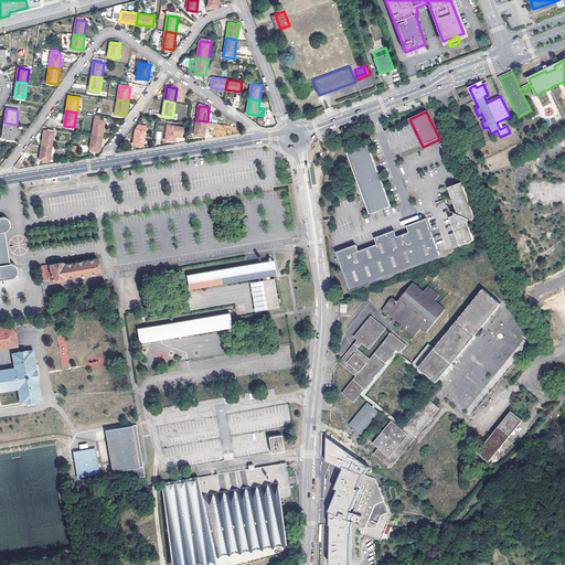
[(95,119),(93,135),(104,136),(105,120),(100,119),(95,119)]
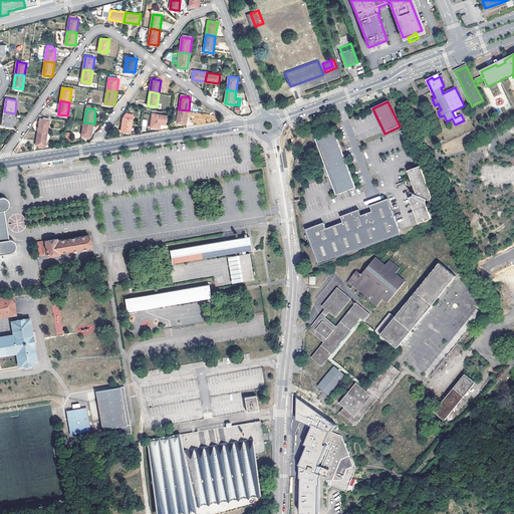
[(177,122),(179,122),(183,123),(187,123),(189,110),(179,109),(177,122)]
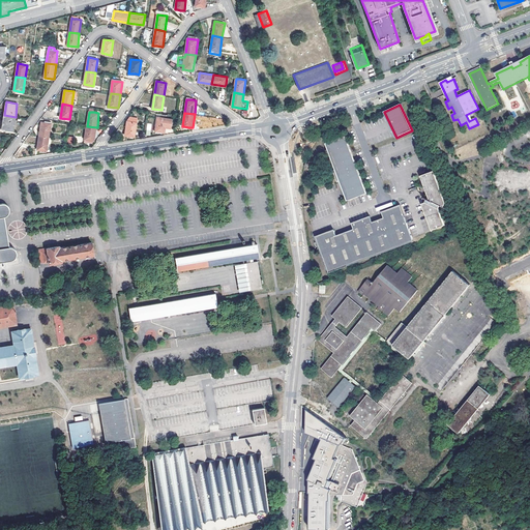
[(4,115),(2,129),(13,130),(16,117),(4,115)]
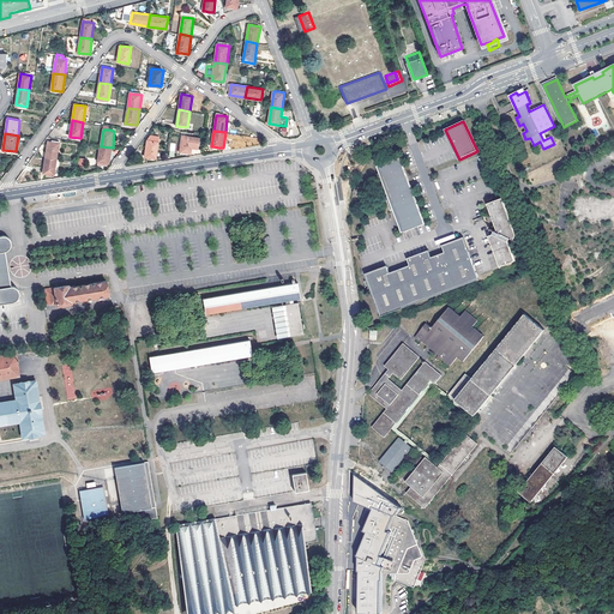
[(156,158),(158,142),(160,142),(160,137),(152,136),(151,140),(149,140),(145,157),(156,158)]
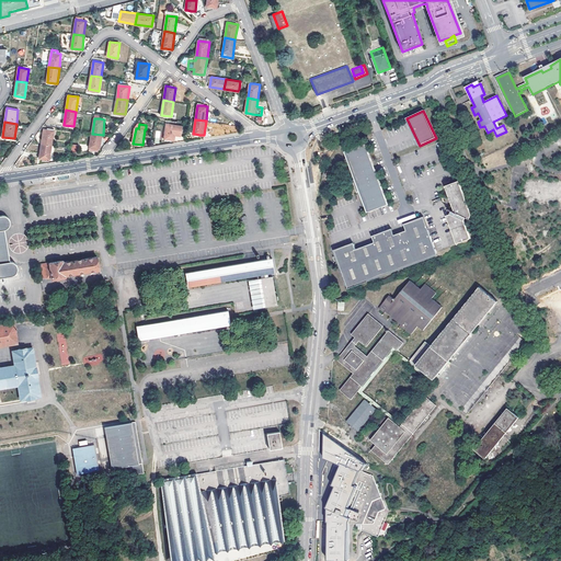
[(171,140),(174,140),(175,136),(176,125),(168,124),(164,139),(167,139),(171,140)]
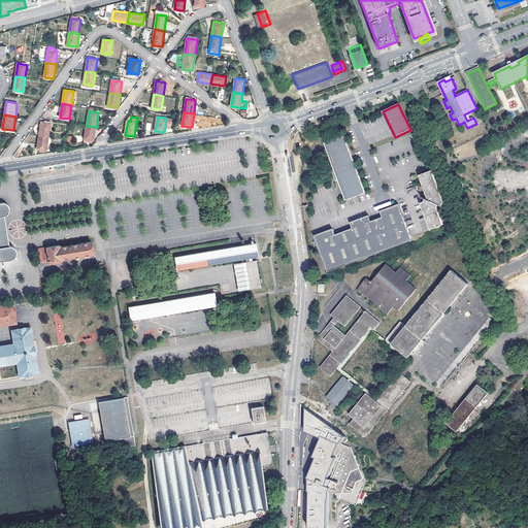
[(40,135),(50,136),(52,124),(42,122),(40,135)]
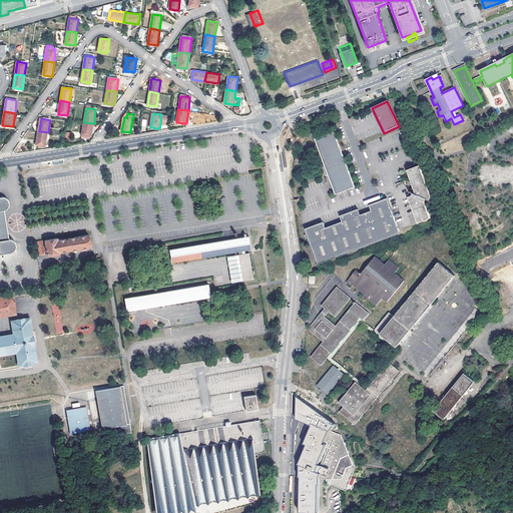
[(82,135),(85,135),(88,136),(92,136),(94,123),(84,122),(82,135)]
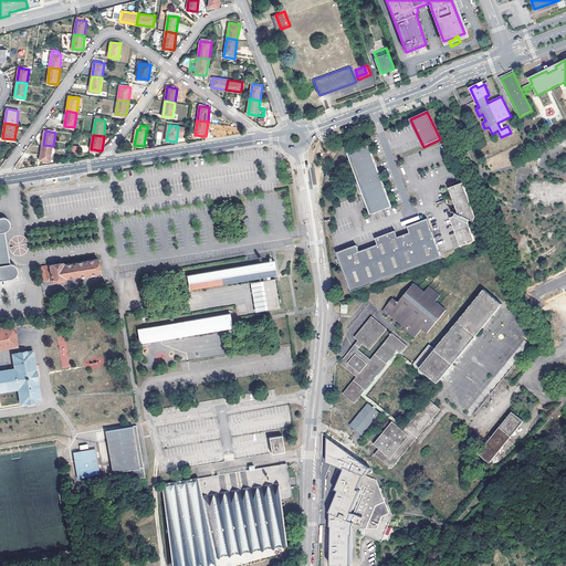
[(53,146),(43,145),(41,160),(51,161),(53,146)]
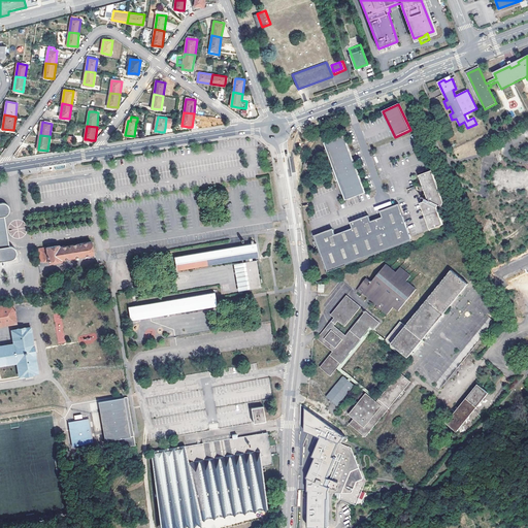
[(343,136),(325,143),(347,198),(364,192),(343,136)]
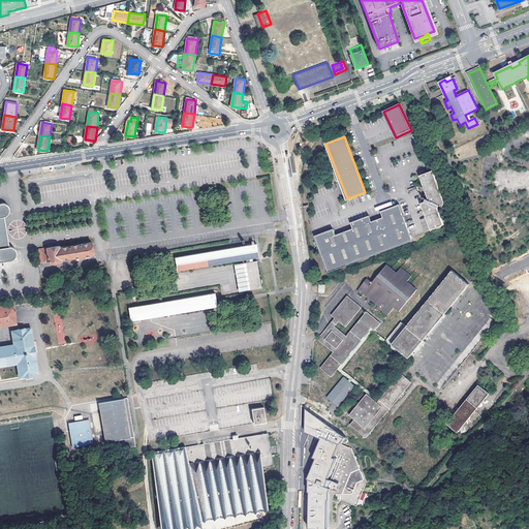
[(425,204),(422,205),(428,220),(433,219),(434,222),(429,223),(432,230),(444,226),(438,211),(440,206),(443,208),(445,203),(434,170),(421,176),(426,189),(430,187),(431,190),(427,192),(429,198),(428,200),(427,199),(425,204)]
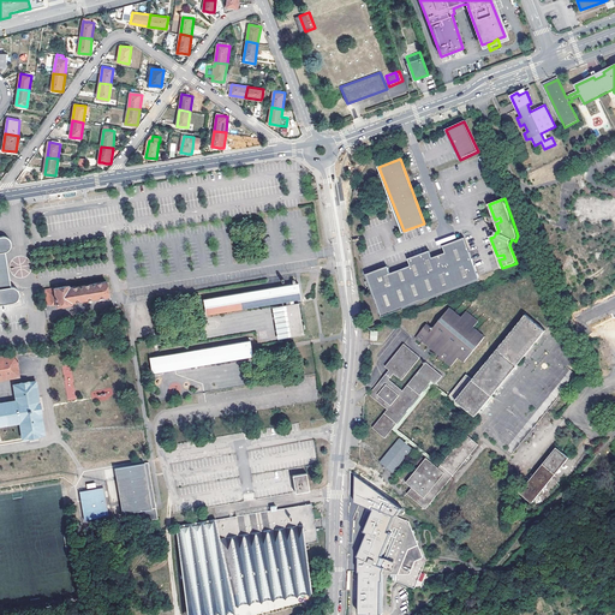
[(0,309),(7,308),(7,304),(21,302),(25,298),(27,293),(24,288),(18,286),(12,287),(6,252),(12,251),(15,250),(17,248),(18,244),(16,239),(10,237),(0,237),(0,309)]
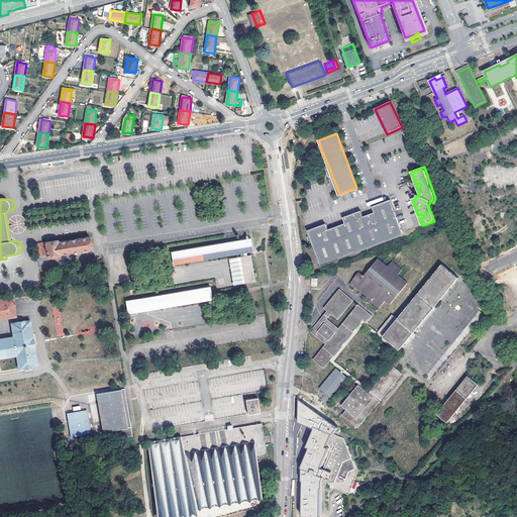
[(307,228),(320,265),(401,236),(389,200),(373,206),(375,212),(363,216),(360,210),(342,216),(344,223),(328,229),(325,222),(307,228)]
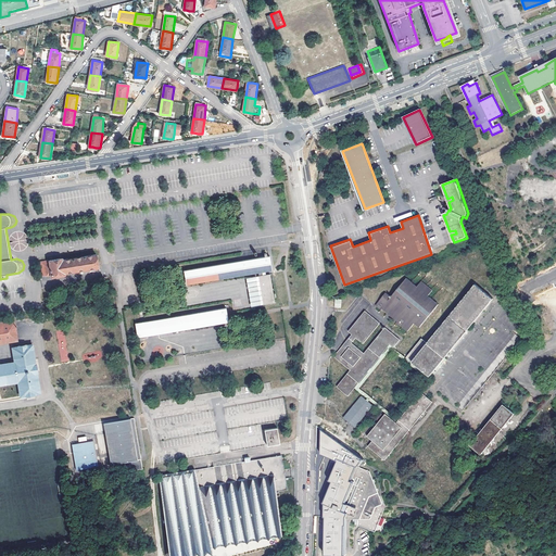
[(11,227),(5,228),(11,260),(16,258),(11,227)]
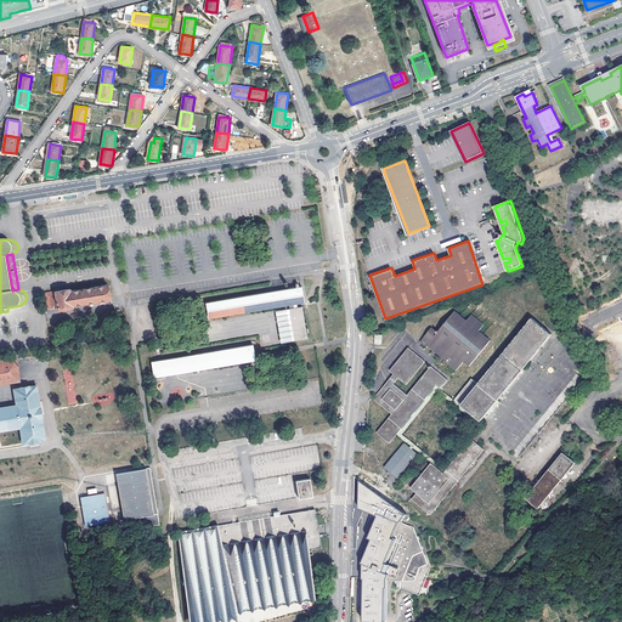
[(45,293),(47,309),(57,307),(57,309),(58,309),(58,310),(71,307),(71,306),(73,306),(73,305),(109,299),(107,284),(71,290),(71,289),(45,293)]
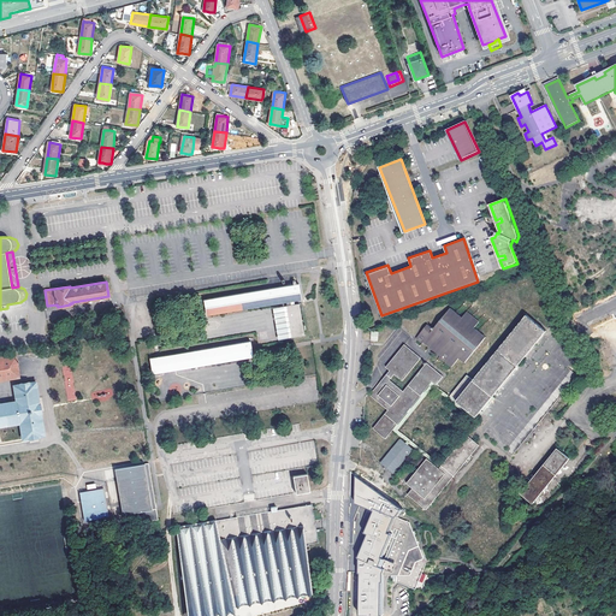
[(301,297),(298,283),(297,283),(205,298),(207,313),(285,300),(291,337),(304,335),(300,303),(291,304),(291,298),(301,297)]
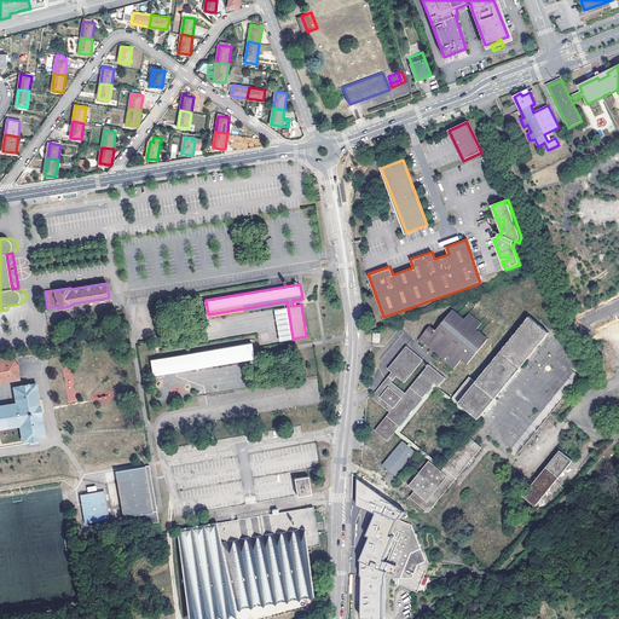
[(466,366),(487,341),(475,331),(480,324),(468,314),(463,320),(451,311),(434,329),(433,328),(429,330),(426,327),(412,341),(420,346),(421,345),(427,350),(428,347),(434,352),(433,354),(440,360),(439,362),(451,372),(460,362),(466,366)]
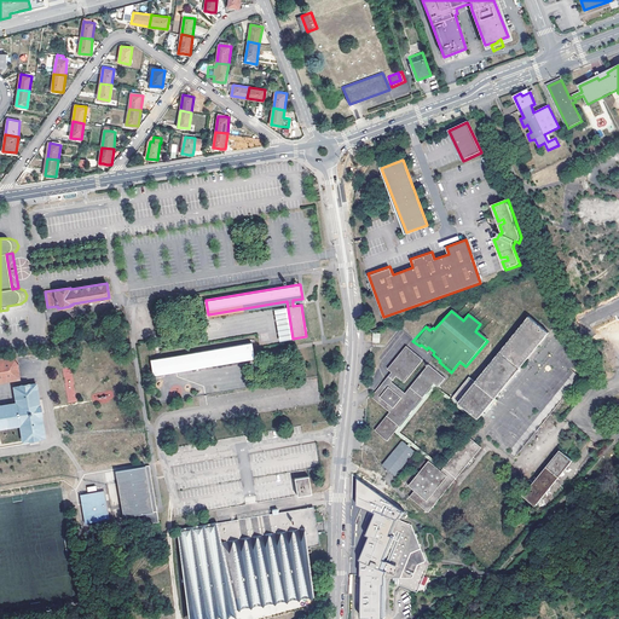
[(468,377),(451,399),(479,421),(548,331),(527,316),(475,382),(468,377)]
